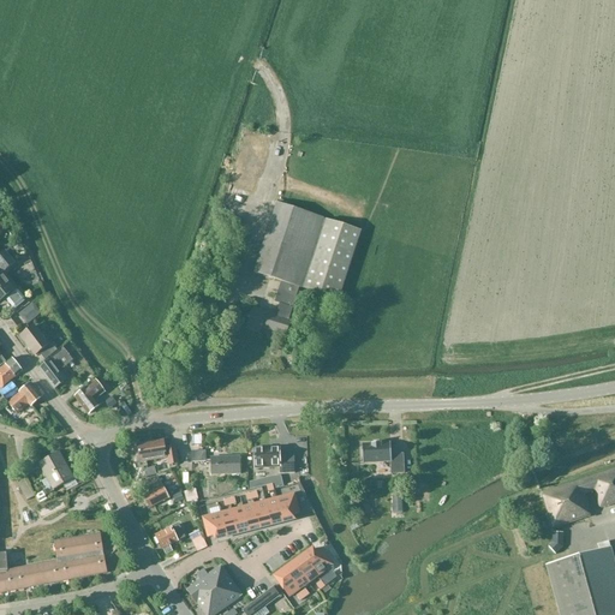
[(281,282),(299,288),(302,290),(302,288),(339,300),(360,231),(323,220),(276,204),(254,274),(281,282)]
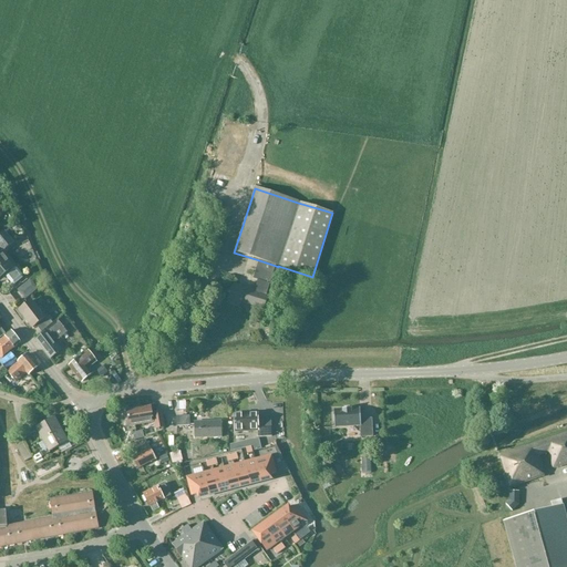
[(6,234),(0,237),(0,247),(0,248),(0,278),(7,272),(8,274),(7,275),(7,277),(12,285),(14,285),(22,278),(22,276),(17,269),(14,268),(13,269),(12,268),(13,268),(1,253),(13,244),(6,234)]
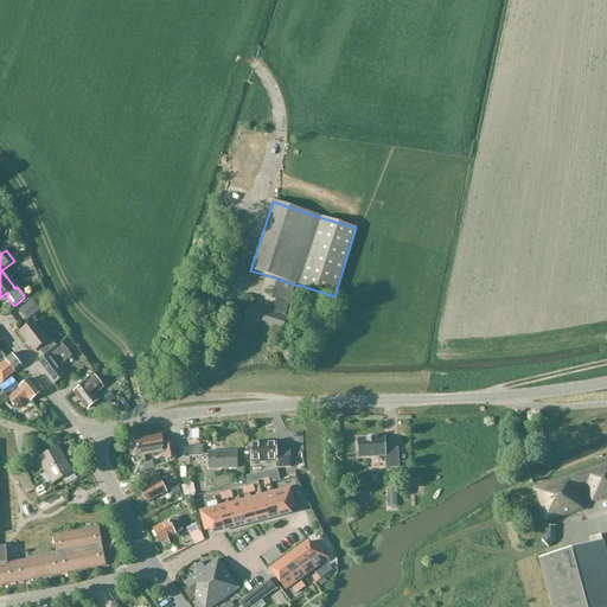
[(279,301),(275,312),(286,315),(295,285),(278,279),(272,299),(279,301)]
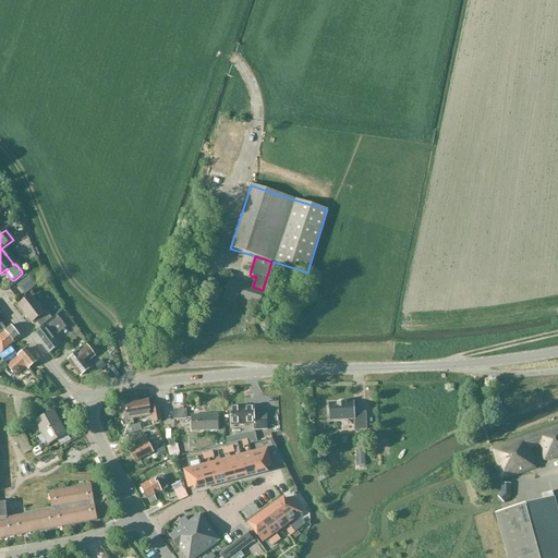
[(34,292),(43,282),(34,274),(24,283),(34,292)]
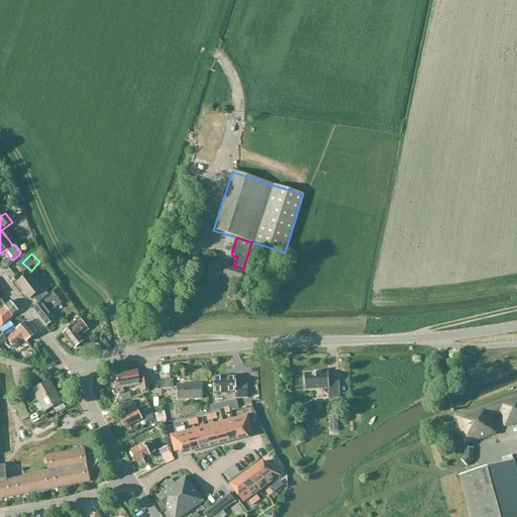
[(243,269),(234,266),(212,259),(206,278),(218,281),(220,276),(240,283),(244,270),(243,269)]
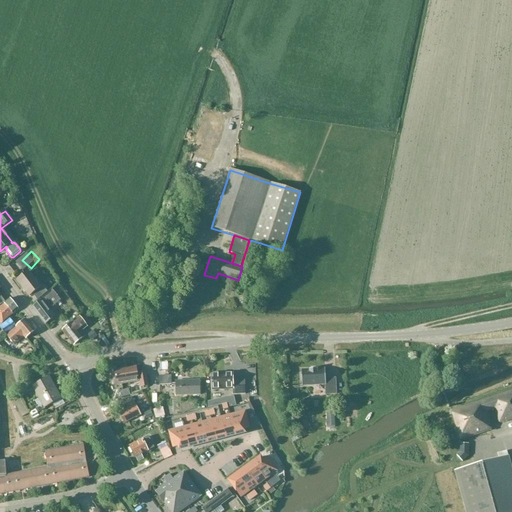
[(37,300),(40,298),(47,292),(42,285),(40,287),(28,272),(17,280),(29,296),(33,294),(37,300)]
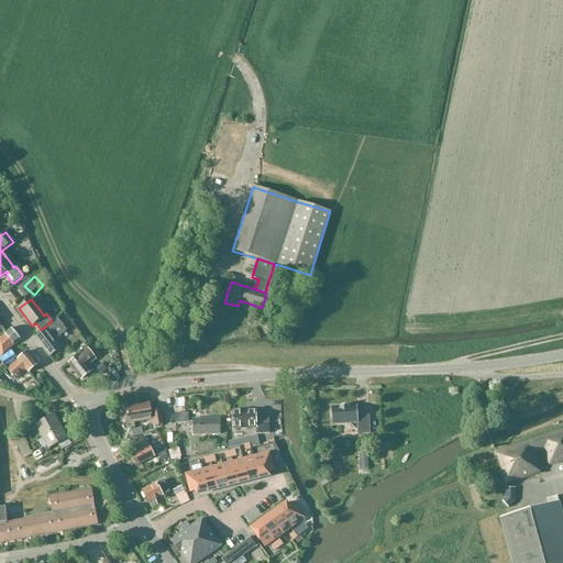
[(53,322),(52,321),(44,328),(45,330),(35,339),(50,356),(61,349),(53,339),(55,337),(56,339),(66,330),(57,319),(53,322)]
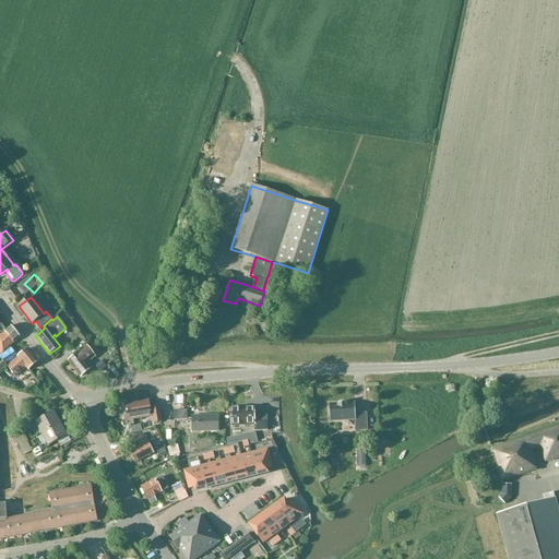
[(6,330),(0,334),(0,352),(1,354),(20,339),(11,326),(6,330)]
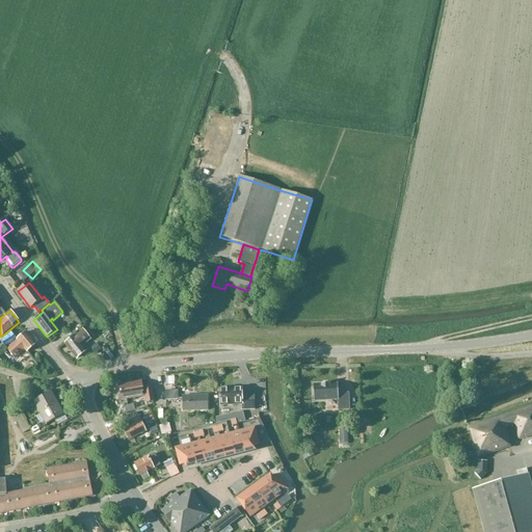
[(90,340),(83,329),(65,343),(76,357),(78,358),(87,351),(83,345),(90,340)]
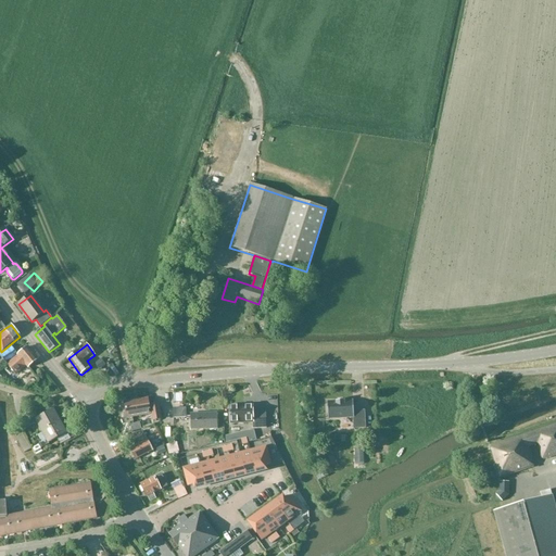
[(5,363),(17,353),(11,346),(0,356),(5,363)]
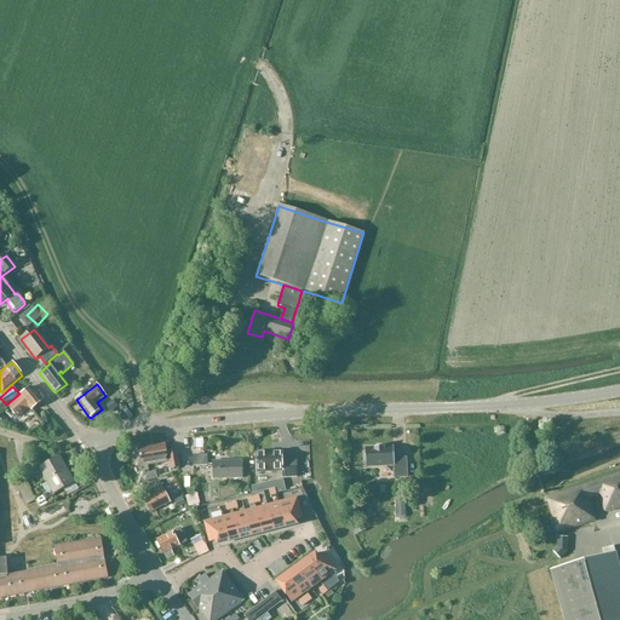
[(32,386),(21,395),(7,406),(9,407),(17,419),(29,408),(32,411),(42,401),(32,386)]
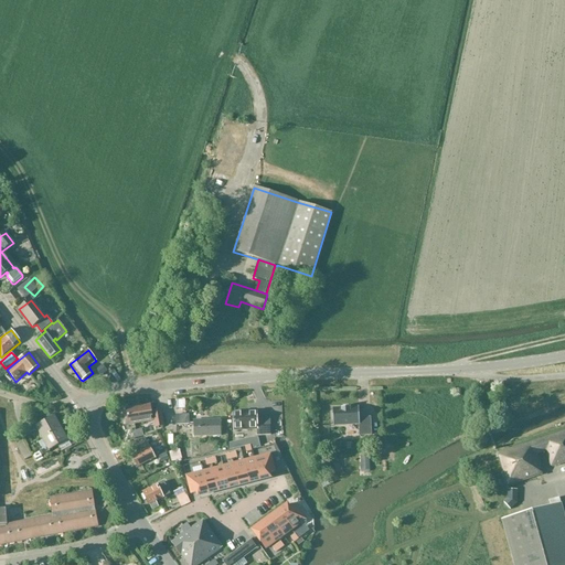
[(359,436),(371,436),(370,418),(360,418),(359,407),(350,408),(350,407),(341,408),(332,409),(333,426),(359,425),(359,436)]
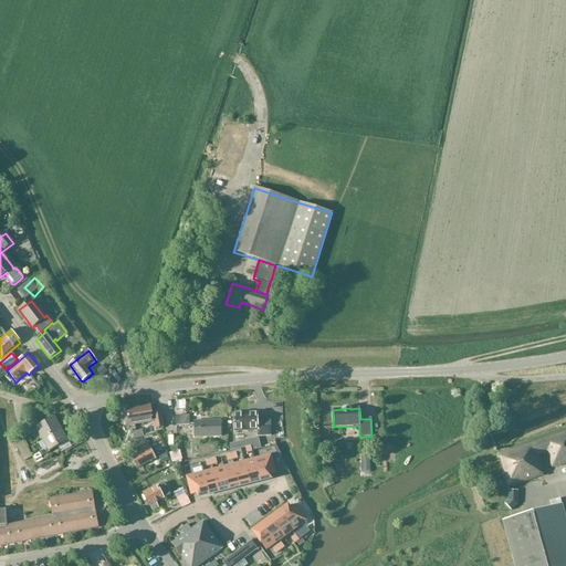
[(154,422),(155,425),(155,429),(163,428),(160,413),(153,415),(153,409),(129,412),(130,426),(154,422)]
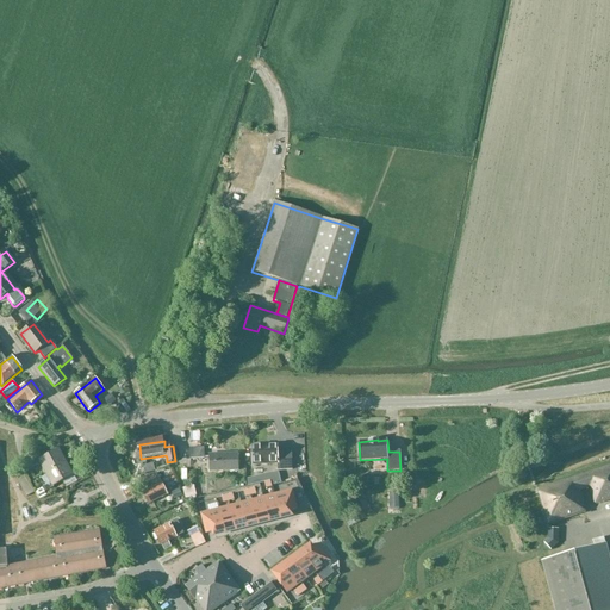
[(200,448),(200,441),(190,442),(191,448),(190,448),(190,459),(204,459),(204,448),(200,448)]
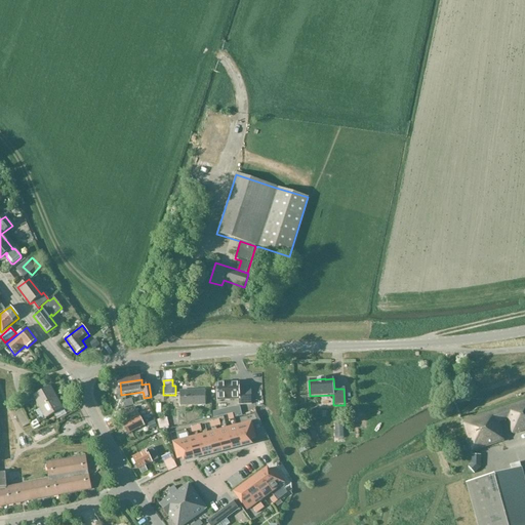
[(239,387),(239,381),(216,384),(216,401),(238,400),(239,405),(251,405),(251,386),(239,387)]
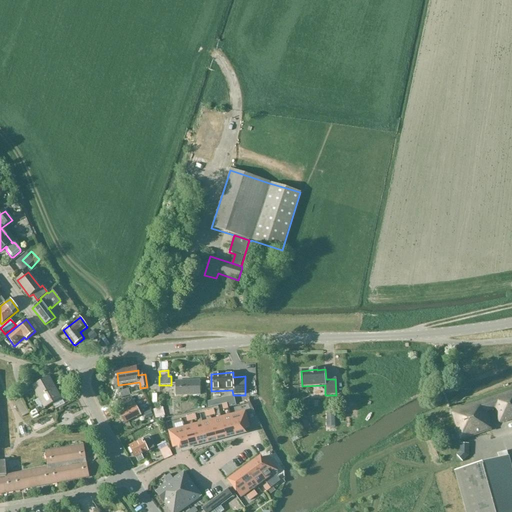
[(33,389),(37,398),(55,389),(53,385),(54,384),(49,376),(32,386),(31,386),(24,390),(26,393),(33,389)]
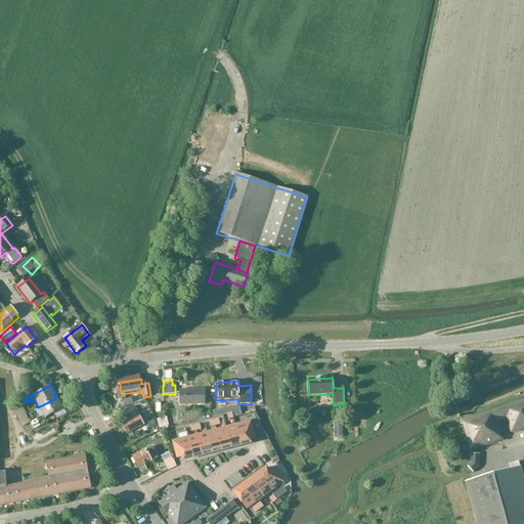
[(205,405),(205,389),(179,390),(179,406),(205,405)]
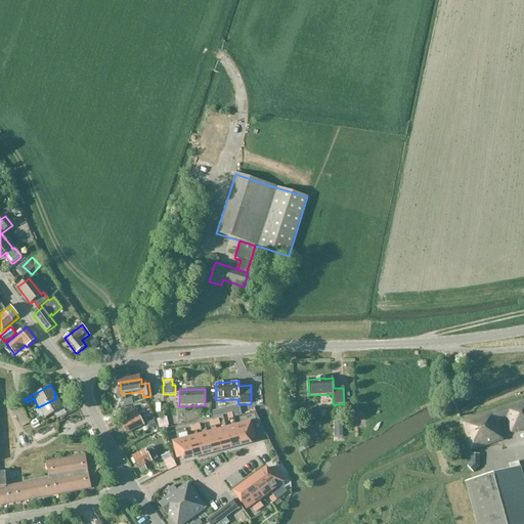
[(62,408),(56,398),(38,407),(43,416),(36,420),(38,423),(46,419),(45,418),(62,408)]
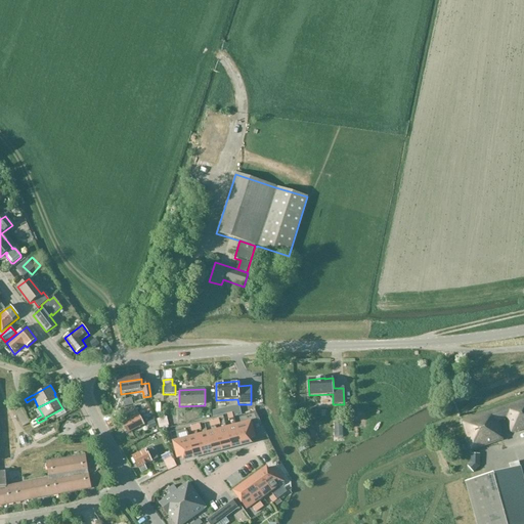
[(523,401),(462,422),(471,450),(501,440),(498,433),(501,432),(498,422),(506,420),(511,433),(523,428),(523,401)]
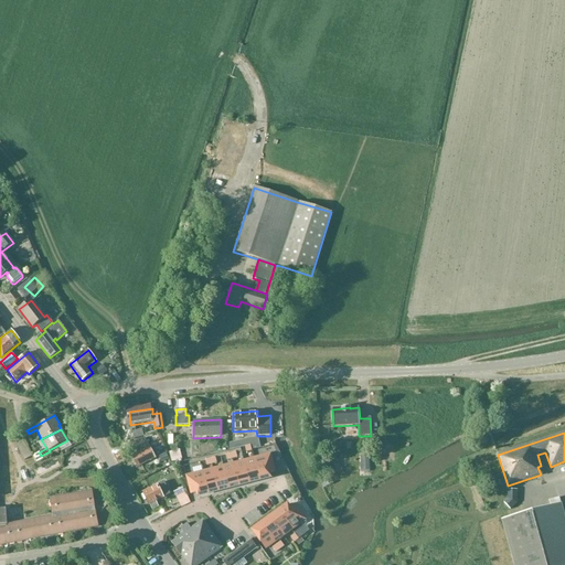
[(22,438),(18,440),(14,443),(24,460),(32,456),(22,438)]
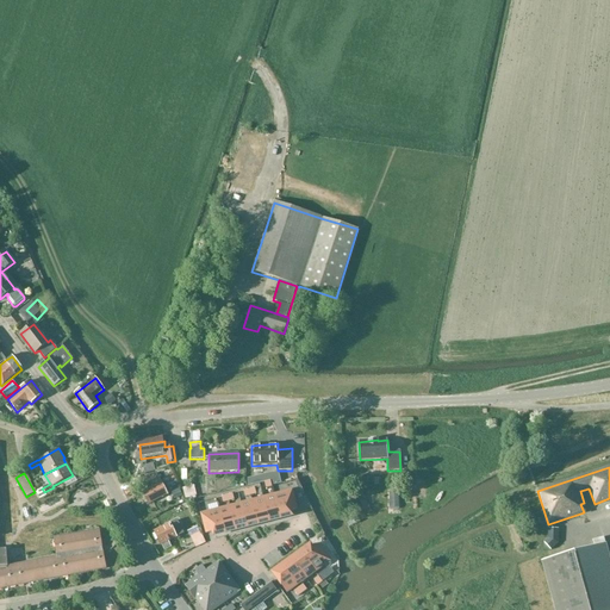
[(281,484),(278,473),(271,473),(247,479),(248,486),(265,483),(271,481),(272,486),(281,484)]
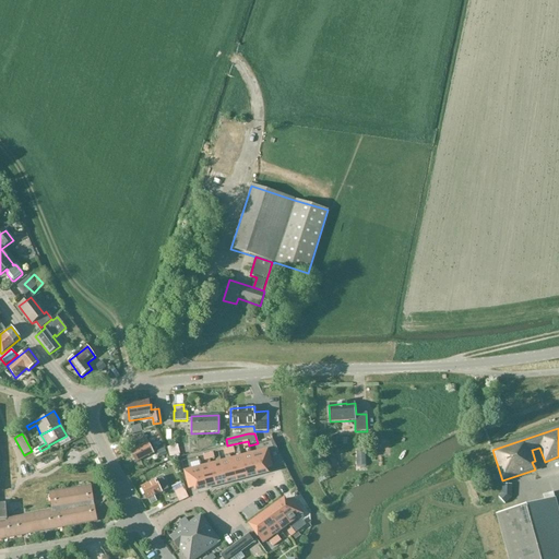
[(137,461),(152,453),(147,444),(132,452),(137,461)]
